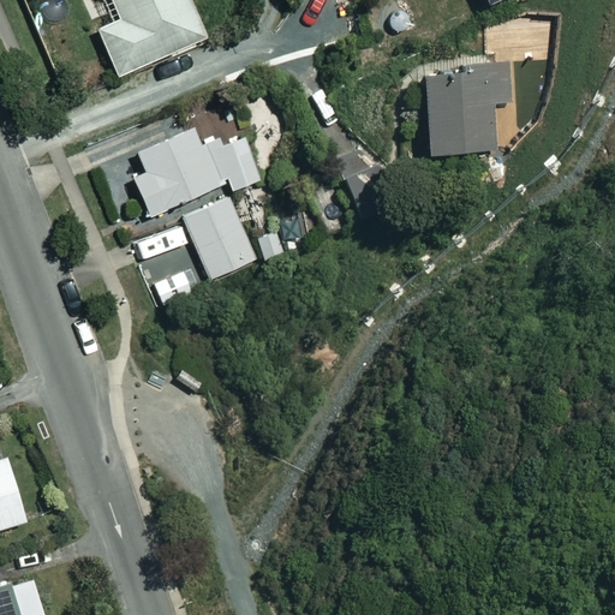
[(208,39),(191,0),(115,0),(125,21),(101,30),(121,77),(208,39)]
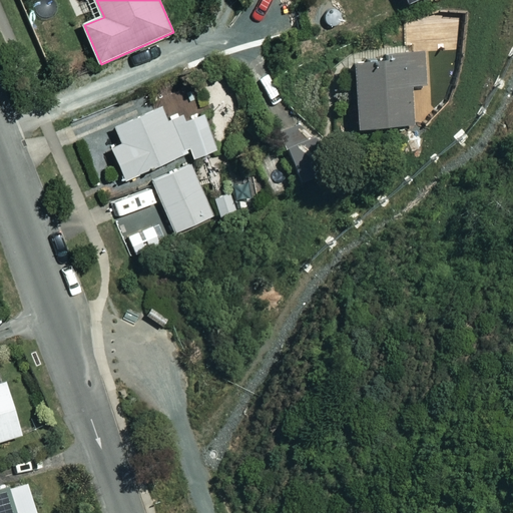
[(425,86),(424,59),(357,62),(360,130),(412,127),(411,87),(425,86)]
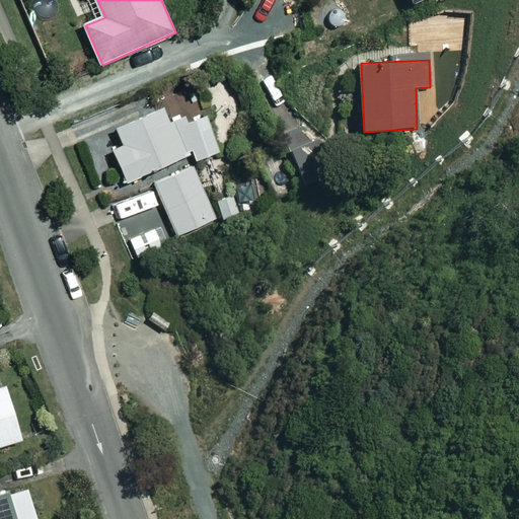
[(221,152),(205,115),(191,121),(188,115),(170,122),(165,108),(134,122),(128,107),(110,115),(124,146),(114,150),(129,182),(195,155),(198,162),(221,152)]
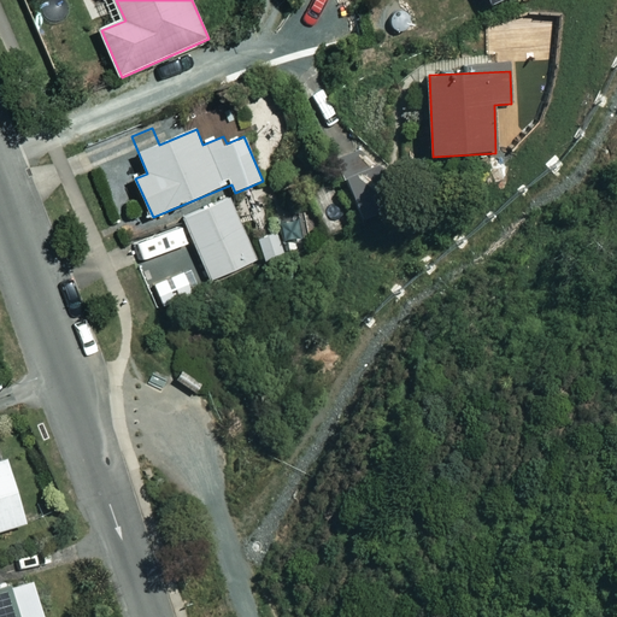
[(257,264),(229,199),(184,218),(212,283),(257,264)]
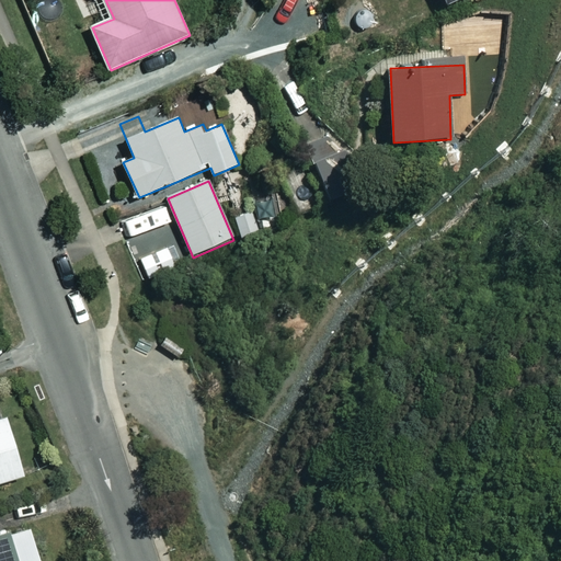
[(0,485),(29,478),(9,418),(0,420),(0,485)]
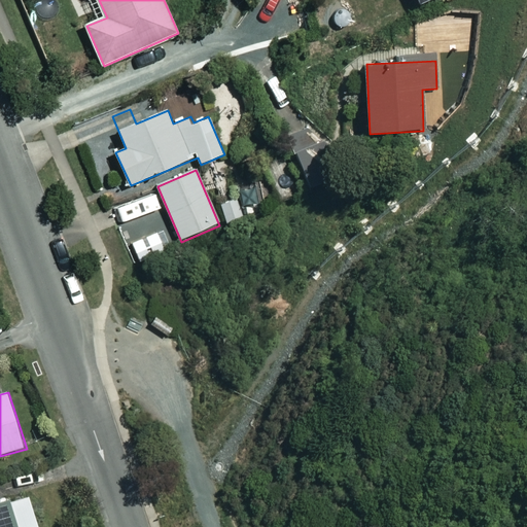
[(0,505),(0,526),(40,526),(33,497),(0,505)]
